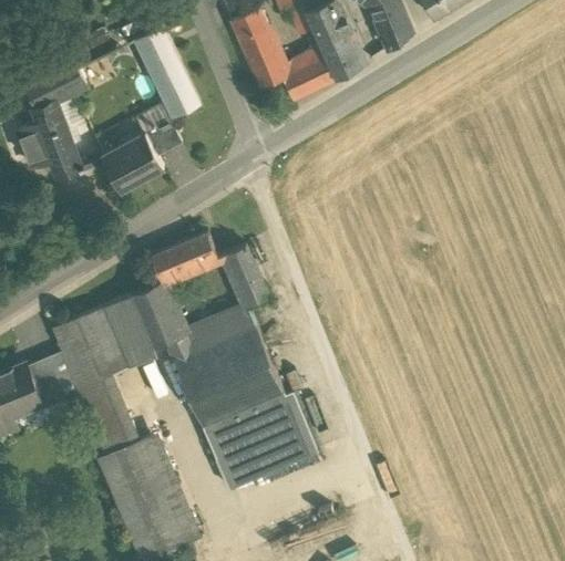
[(273,0),(283,21),(290,18),(290,17),(304,12),(298,0),(273,0)]
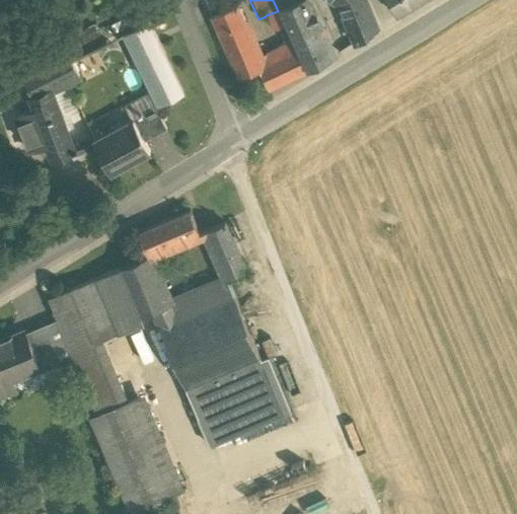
[(273,0),(278,11),(279,13),(305,2),(310,0),(273,0)]
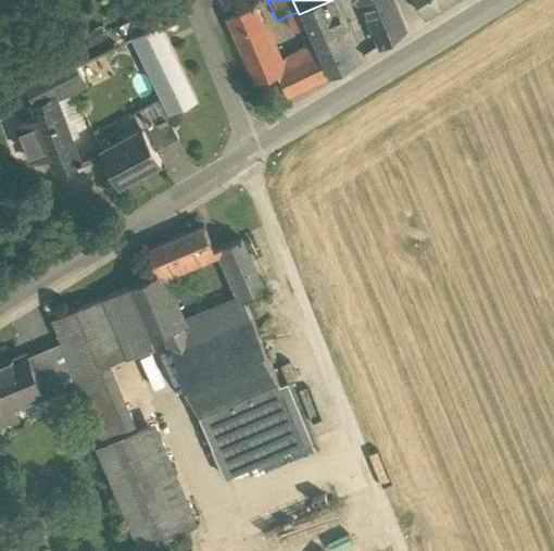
[(402,35),(387,0),(352,0),(362,7),(379,49),(402,35)]
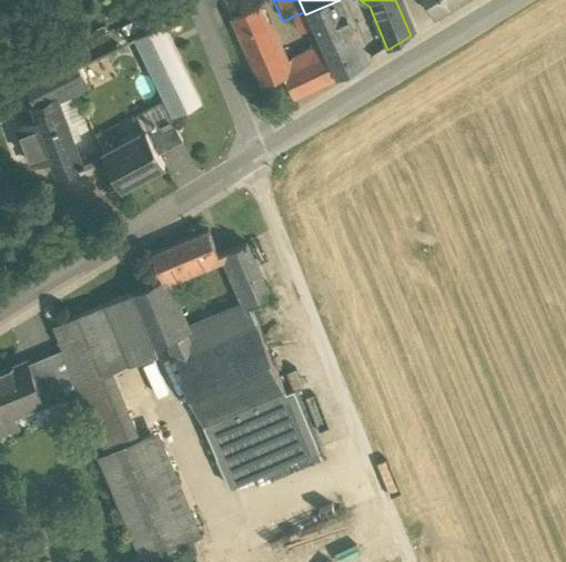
[(418,0),(432,21),(465,0),(418,0)]
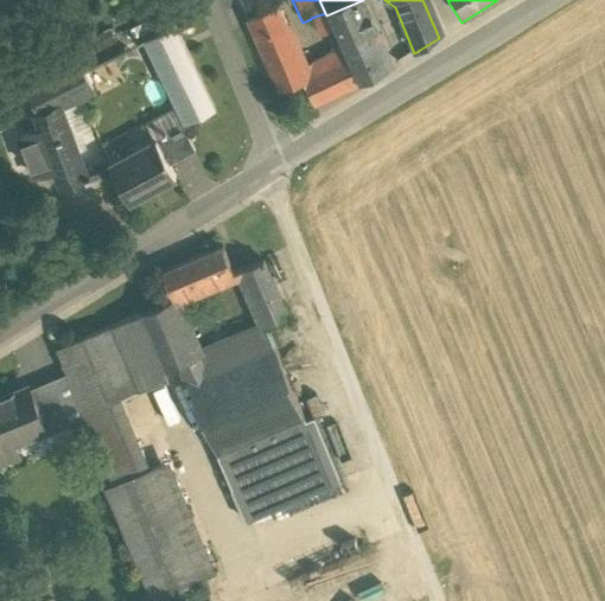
[(357,2),(326,16),(333,32),(336,38),(368,25),(357,2)]
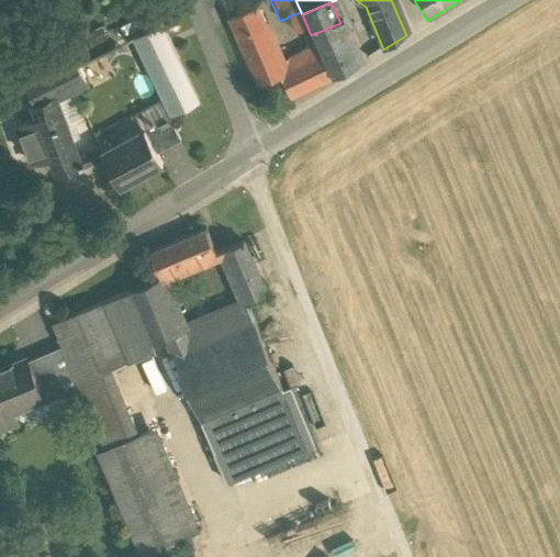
[(269,42),(255,9),(227,21),(243,54),(269,42)]
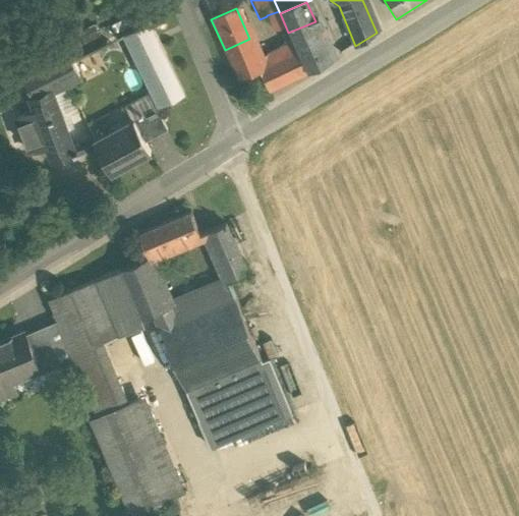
[(280,13),(279,11),(267,15),(267,16),(274,33),(286,27),(280,13)]
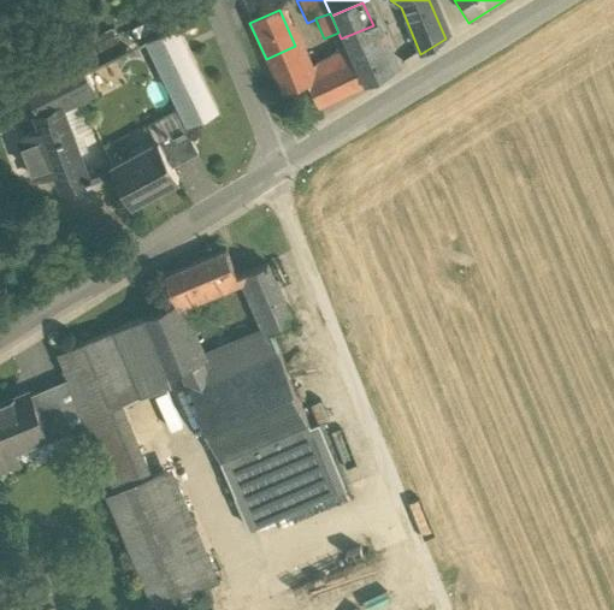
[(373,25),(341,39),(347,52),(362,87),(395,71),(373,25)]
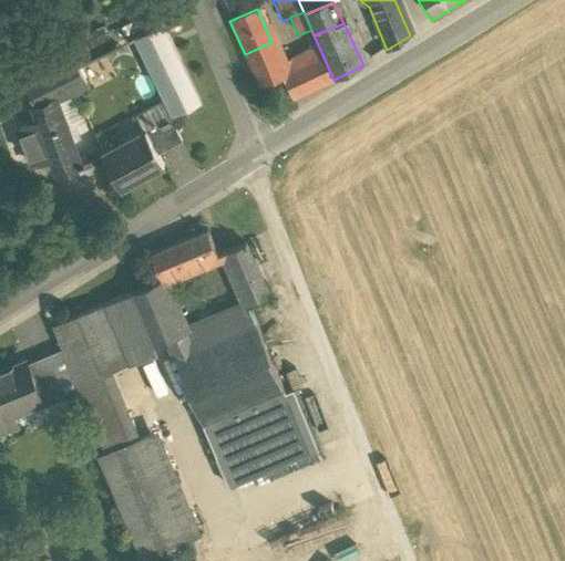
[(158,28),(133,40),(153,80),(177,66),(158,28)]
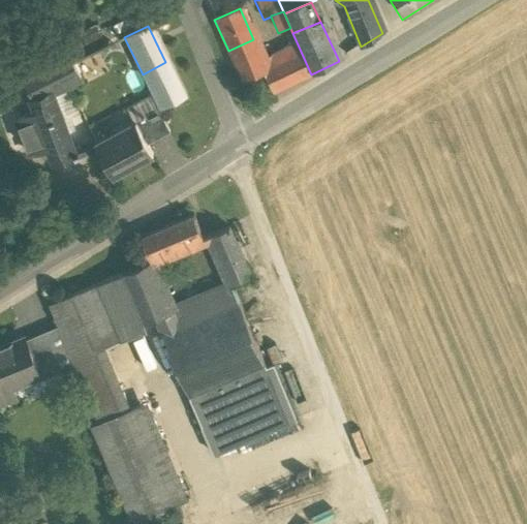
[(81,55),(102,42),(94,28),(72,40),(81,55)]
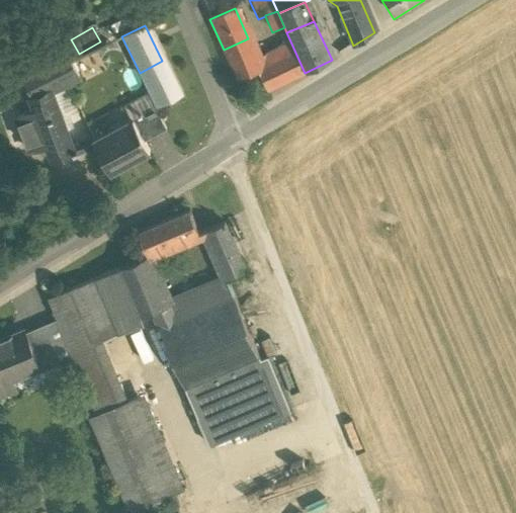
[(248,38),(224,50),(237,81),(257,73),(266,91),(288,81),(277,56),(258,63),(248,38)]
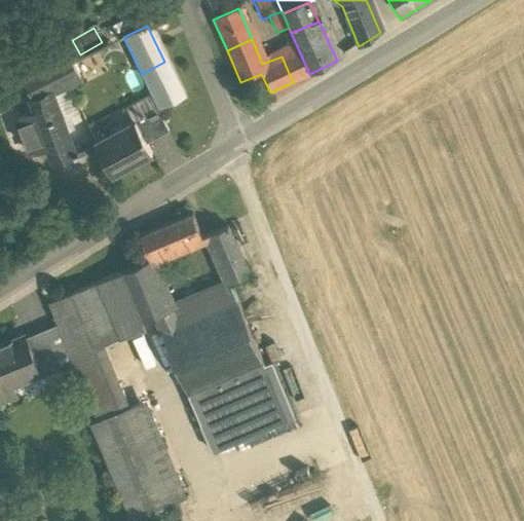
[(296,44),(279,52),(282,57),(293,82),(309,74),(296,44)]
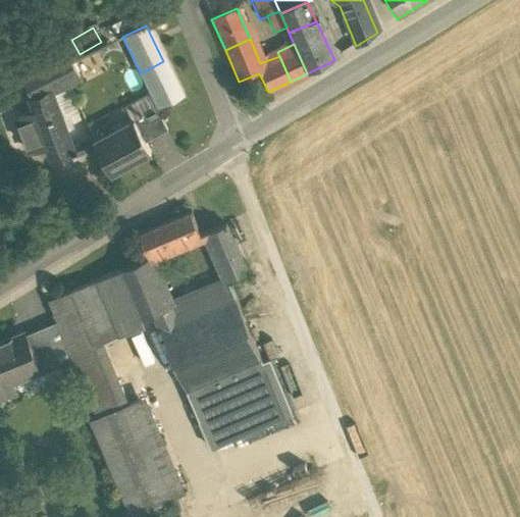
[(62,48),(16,72),(31,100),(47,92),(48,94),(78,76),(69,62),(62,48)]
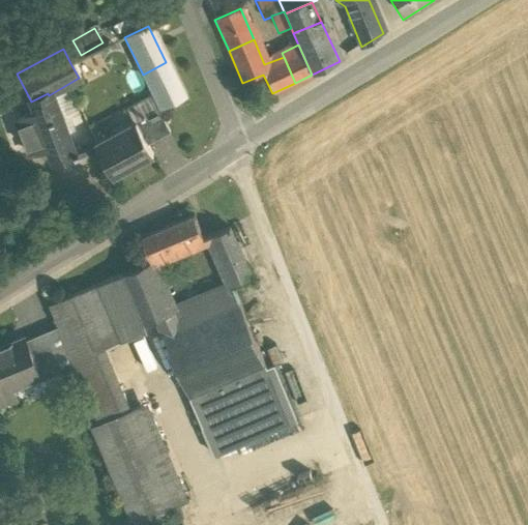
[(87,76),(79,60),(70,63),(79,78),(79,79),(87,76)]
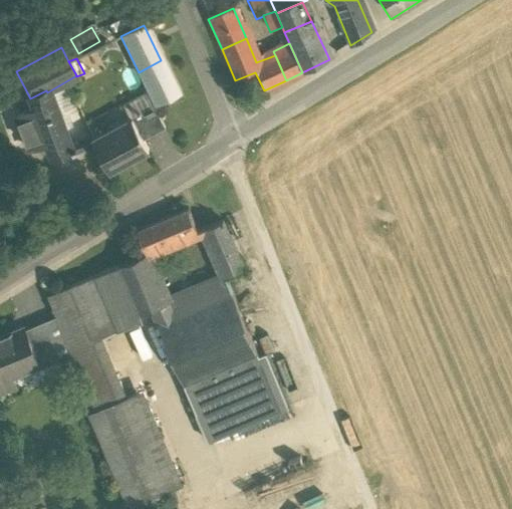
[(180,98),(161,60),(139,72),(157,109),(180,98)]
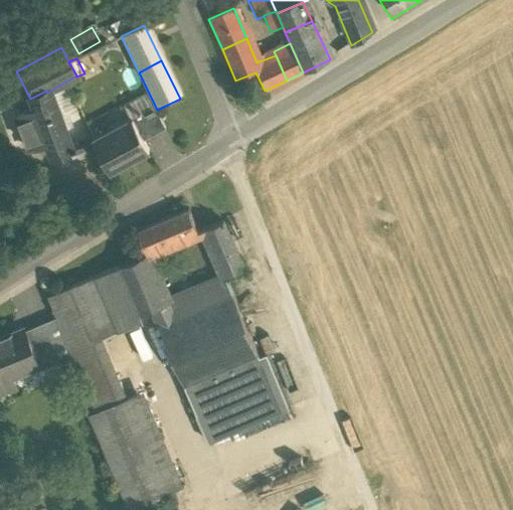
[(30,99),(28,100),(45,147),(50,161),(54,160),(53,159),(71,153),(65,138),(70,136),(66,125),(61,127),(53,104),(51,104),(47,93),(46,91),(30,99)]
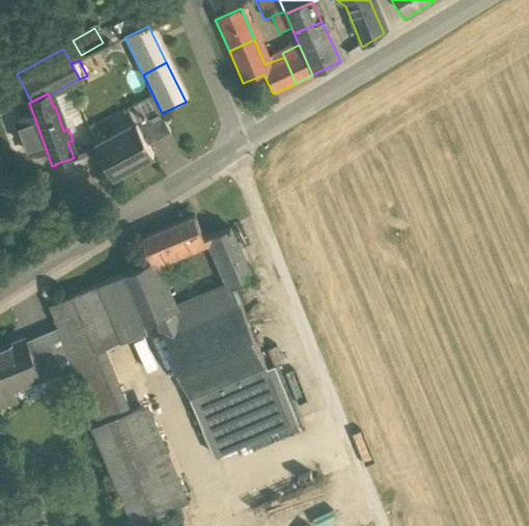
[(158,115),(144,121),(134,127),(145,147),(168,136),(158,115)]
